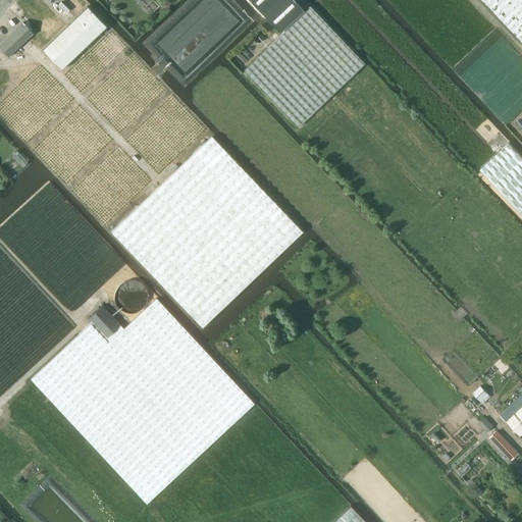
[(249,0),(279,33),(304,10),(294,0),(249,0)]
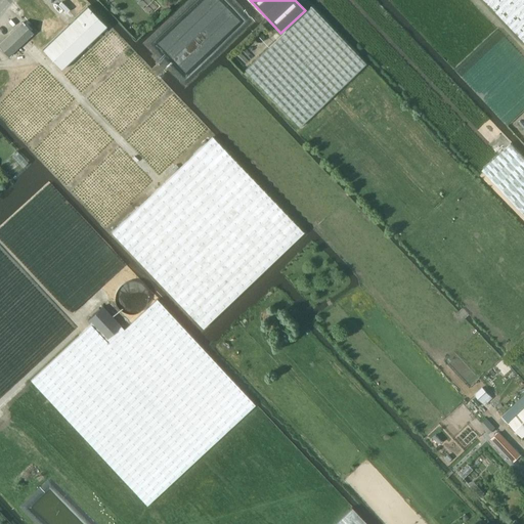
[(523,0),(483,0),(523,42),(523,0)]
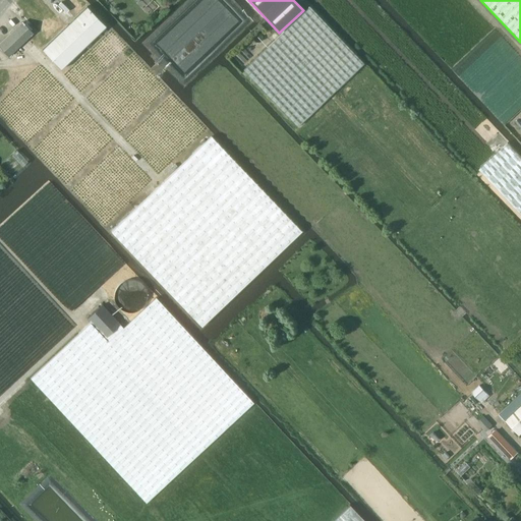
[(298,126),(331,95),(364,63),(310,6),(244,69),(298,126)]
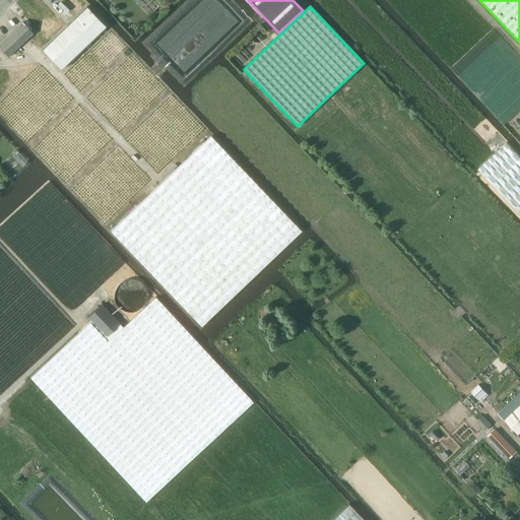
[(87,7),(43,50),(61,69),(106,26),(87,7)]
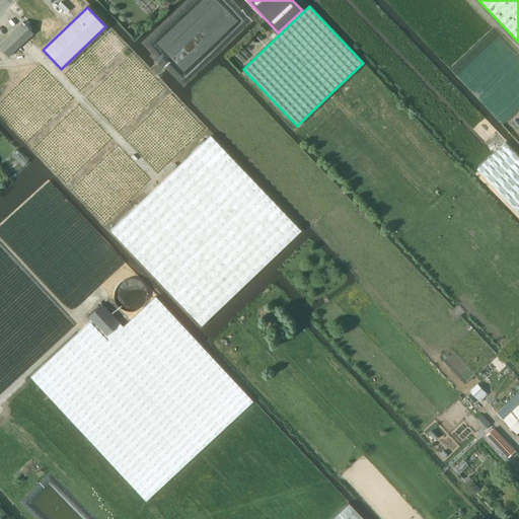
[(0,47),(9,57),(33,33),(22,21),(0,43),(0,47)]
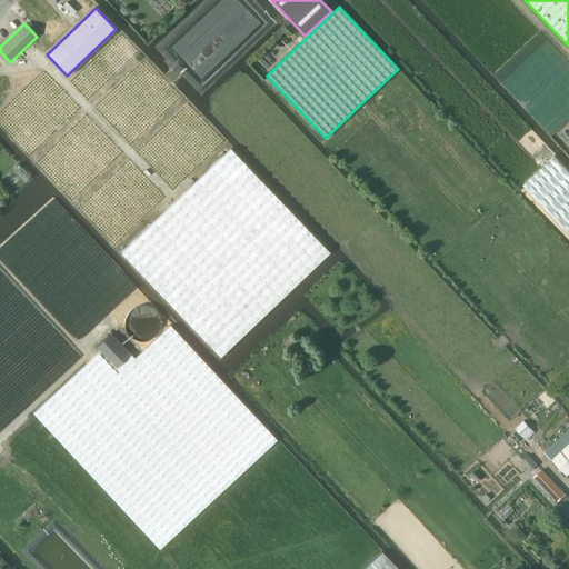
[(231,149),(123,252),(220,356),(329,252),(231,149)]
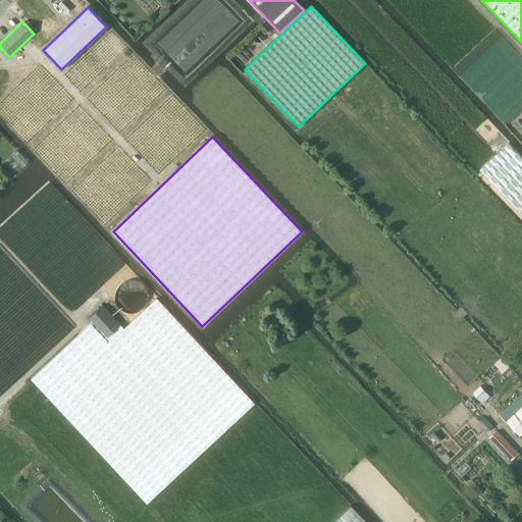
[(521,214),(521,156),(509,143),(480,169),(521,214)]
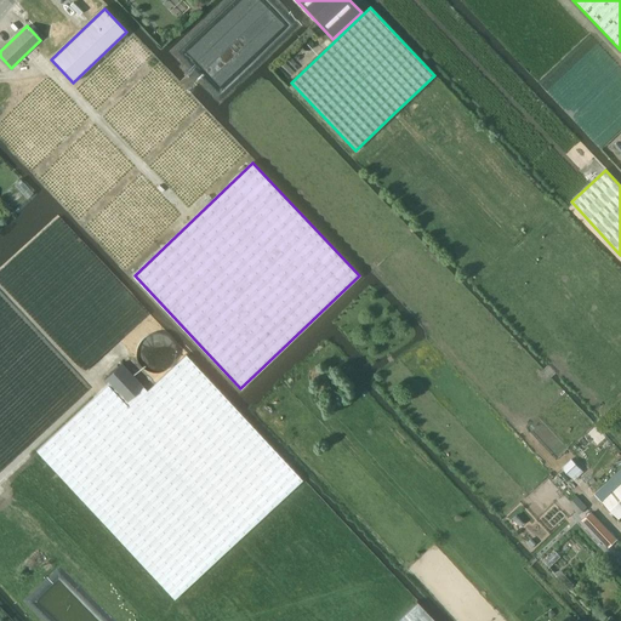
[(176,353),(175,349),(175,346),(172,343),(170,340),(167,337),(165,336),(163,335),(158,334),(154,334),(149,335),(147,337),(143,340),(141,342),(140,346),(138,349),(138,353),(138,355),(138,359),(141,363),(143,365),(146,368),(149,370),(152,371),(155,371),(159,371),(164,370),(167,369),(170,366),(172,364),(174,360),(175,357),(176,353)]
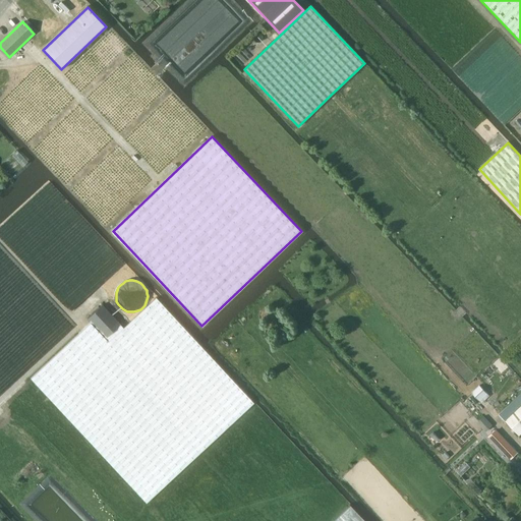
[(81,331),(197,455),(254,402),(156,297),(132,320),(123,328),(121,325),(121,324),(103,304),(87,319),(91,323),(81,331)]
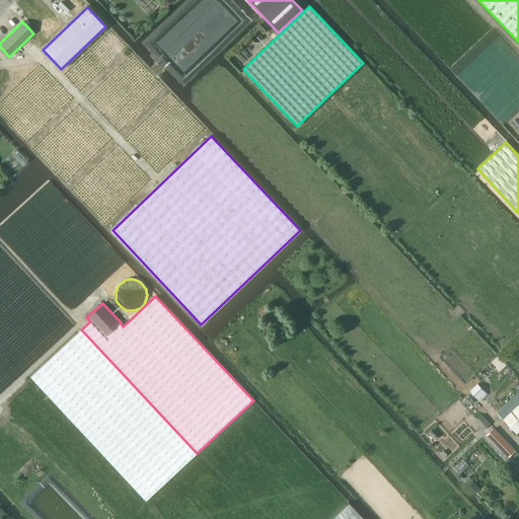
[(146,501),(197,453),(81,329),(30,377),(146,501)]
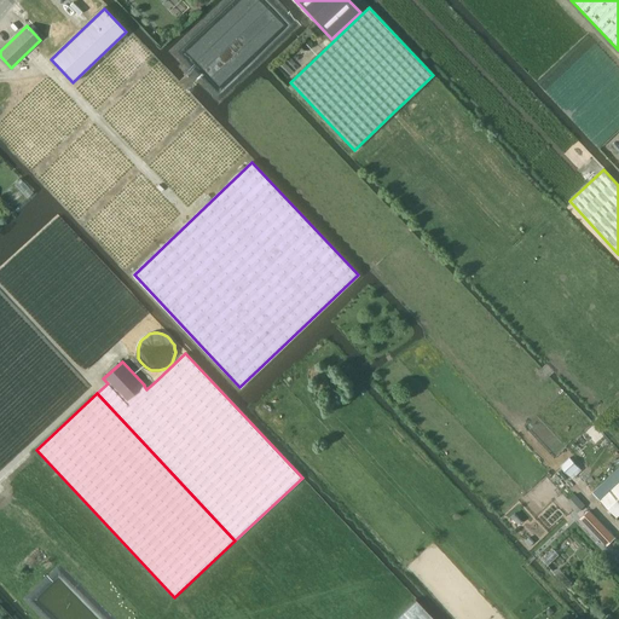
[(570,476),(579,467),(570,457),(560,467),(570,476)]
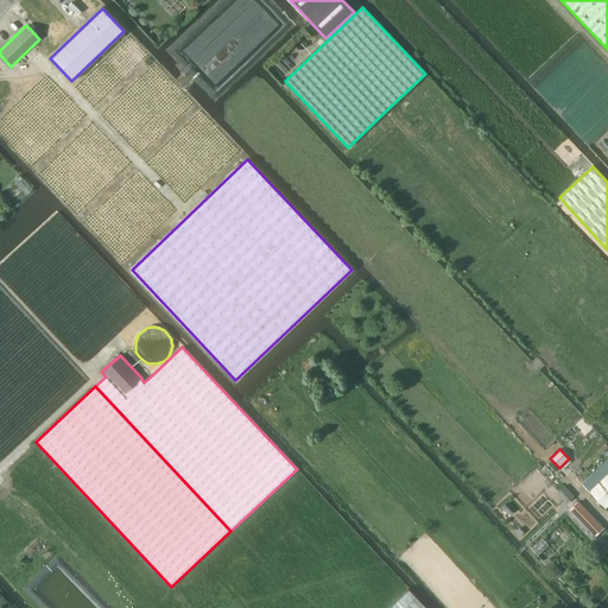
[(543,463),(538,467),(534,470),(549,486),(556,477),(543,463)]
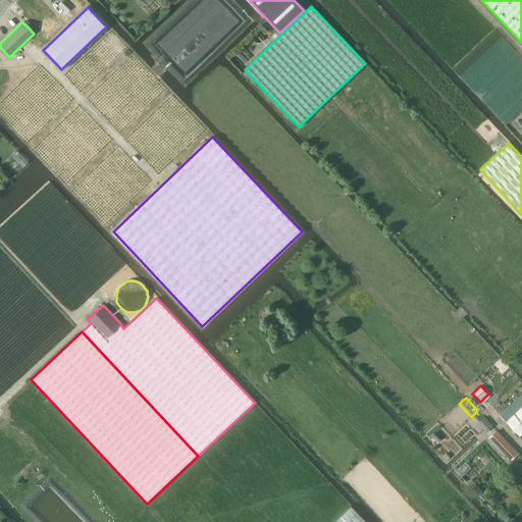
[(521,405),(506,421),(520,436),(521,434),(521,405)]
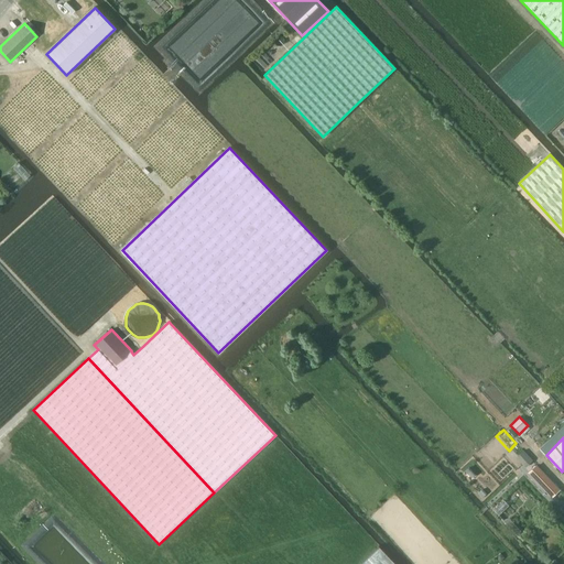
[(523,451),(516,457),(525,467),(533,461),(523,451)]
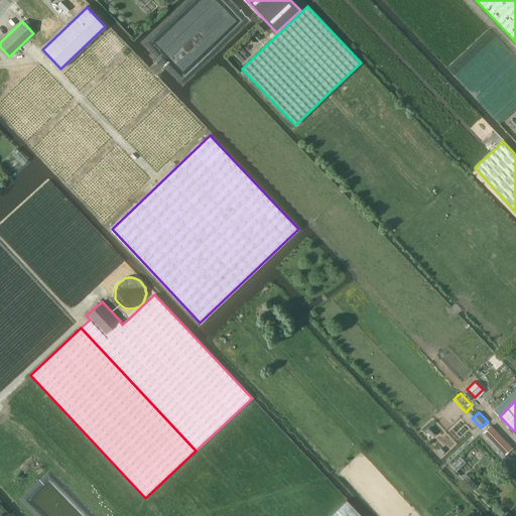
[(476,430),(479,427),(473,420),(470,423),(476,430)]
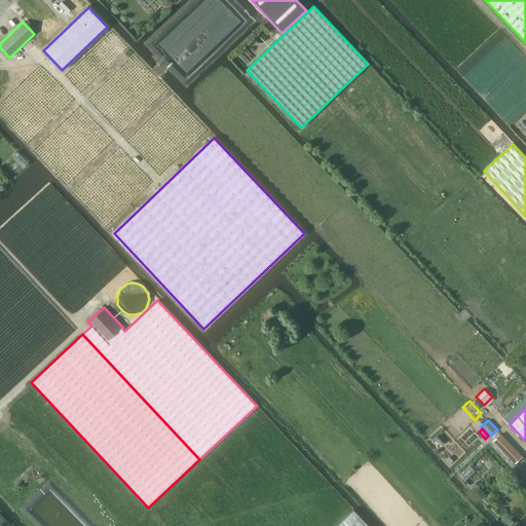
[(518,452),(500,433),(494,439),(512,457),(518,452)]
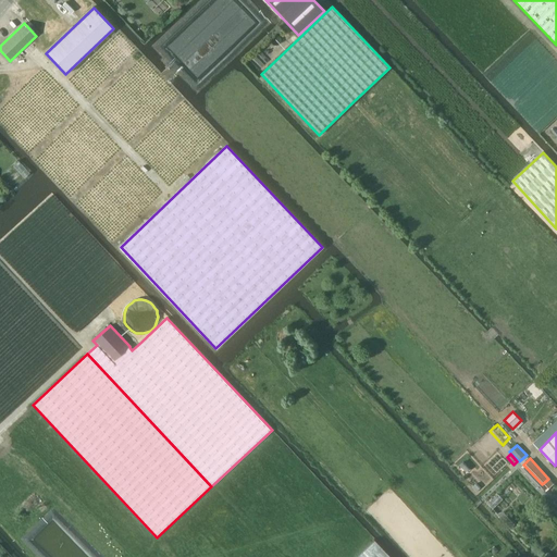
[(391,556),(374,540),(355,556),(391,556)]
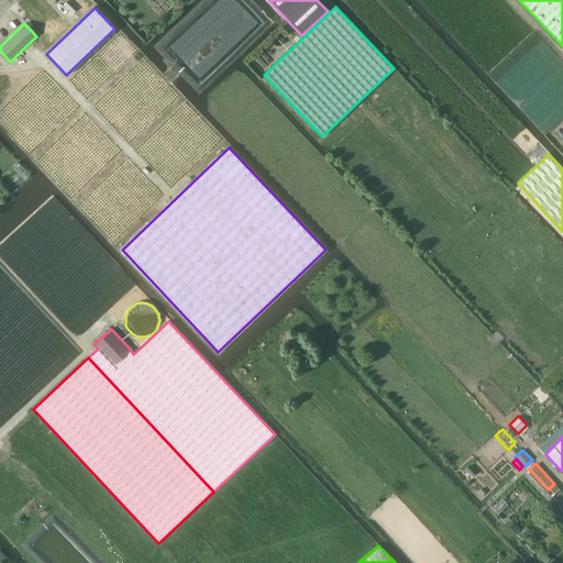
[(0,562),(11,562),(0,551),(0,562)]
